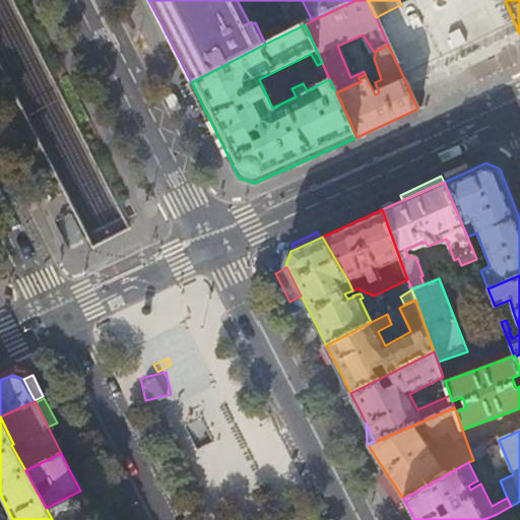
[(95,519),(80,491),(46,508),(52,519),(95,519)]
